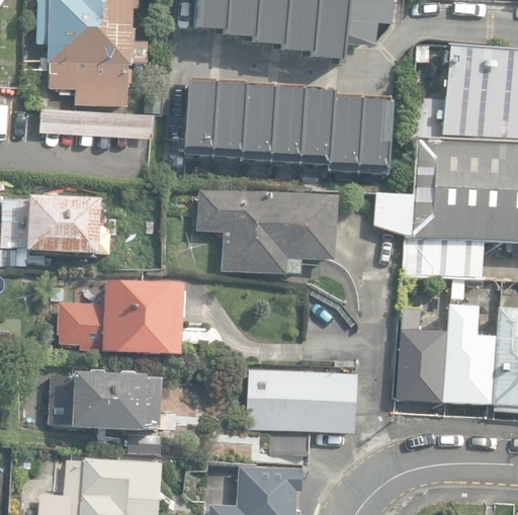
[(35,0),(35,41),(46,43),(45,61),(48,61),(47,87),(73,87),(73,103),(124,104),(125,82),(130,82),(130,68),(125,68),(125,63),(127,63),(127,61),(146,62),(146,40),(132,39),(132,27),(127,27),(128,6),(137,6),(136,0),(35,0)]
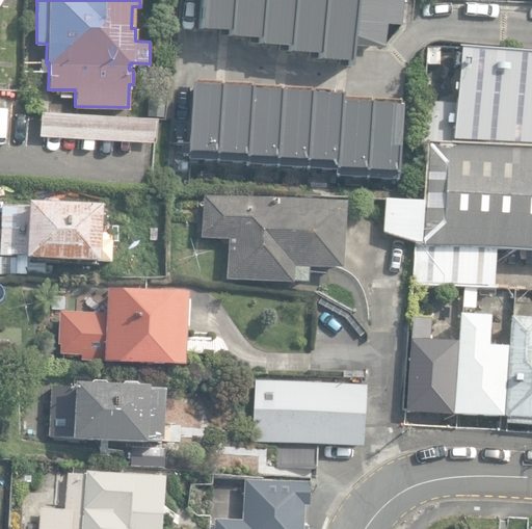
[(192,0),(187,0),(186,18),(191,18),(190,35),(243,38),(242,44),(260,45),(260,46),(273,46),(273,51),(291,52),(290,58),(333,61),(333,67),(355,68),(356,48),(383,50),(384,33),(397,33),(397,25),(403,25),(404,0),(192,0)]
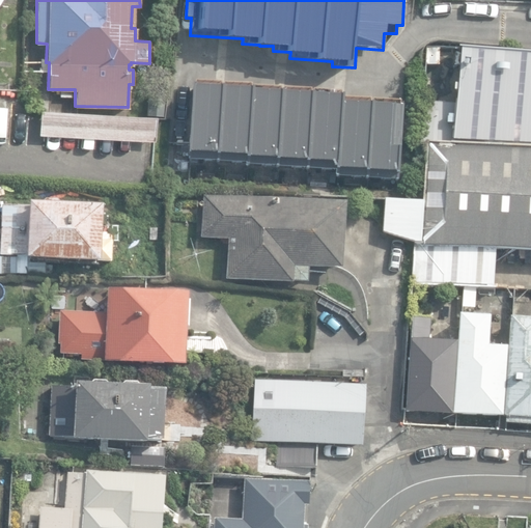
[(530,142),(530,52),(460,48),(456,101),(425,98),(423,136),(530,142)]
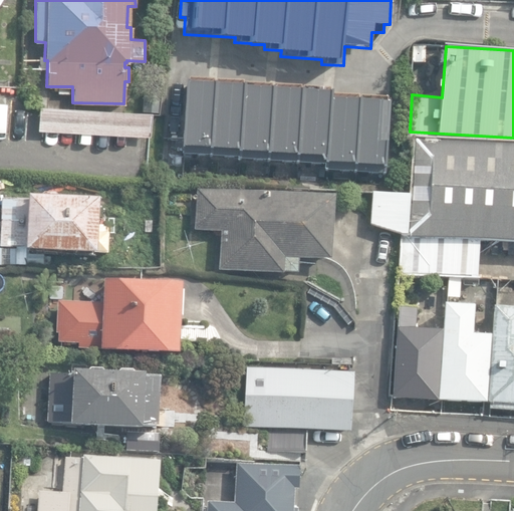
[(352,95),(352,89),(181,78),(180,90),(176,90),(174,107),(179,107),(176,155),(185,156),(184,160),(322,169),(322,175),(382,179),(382,173),(393,174),(395,142),(399,142),(400,128),(396,126),(397,98),(352,95)]
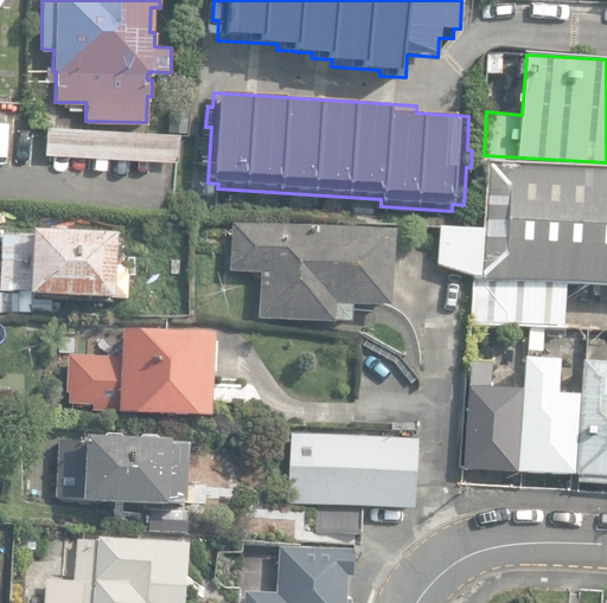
[(45,153),(174,161),(177,134),(48,126),(45,153)]
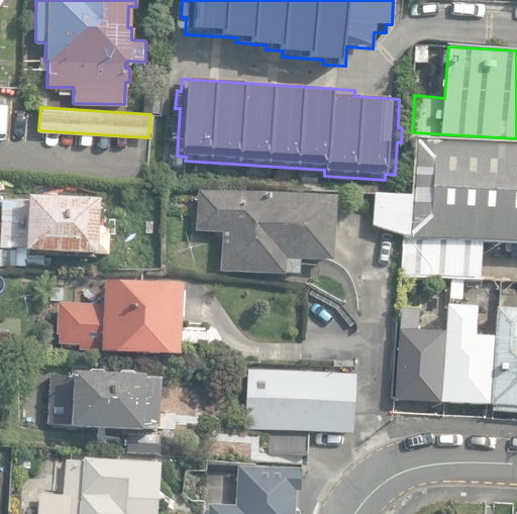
[(402,275),(480,279),(483,241),(516,243),(516,141),(415,136),(409,236),(405,236),(402,275)]
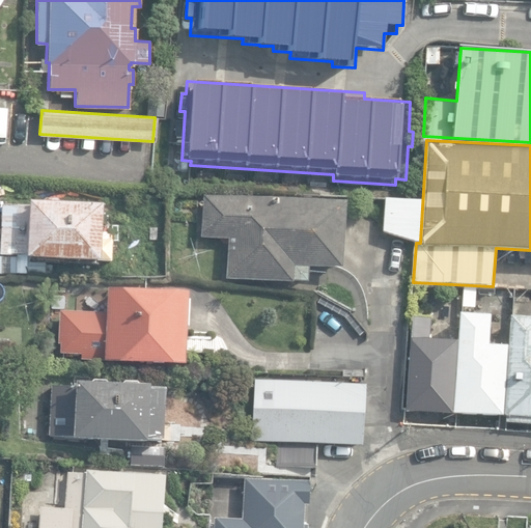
[(227,278),(294,282),(294,280),(308,281),(309,266),(343,267),(346,203),(205,195),(202,237),(229,238),(227,278)]
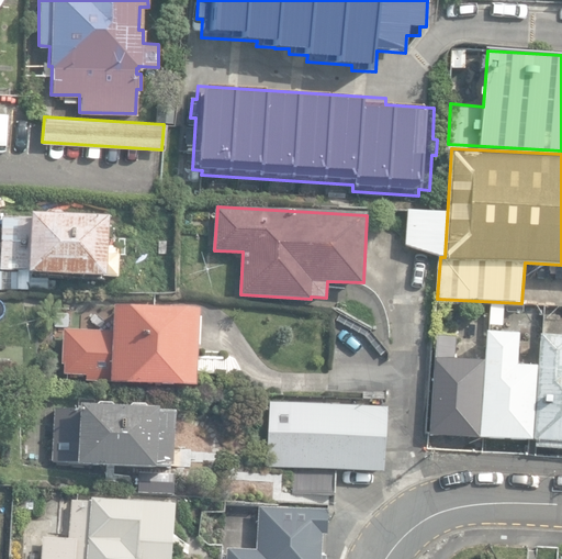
[(440,256),(445,256),(448,212),(407,210),(405,244),(440,256)]
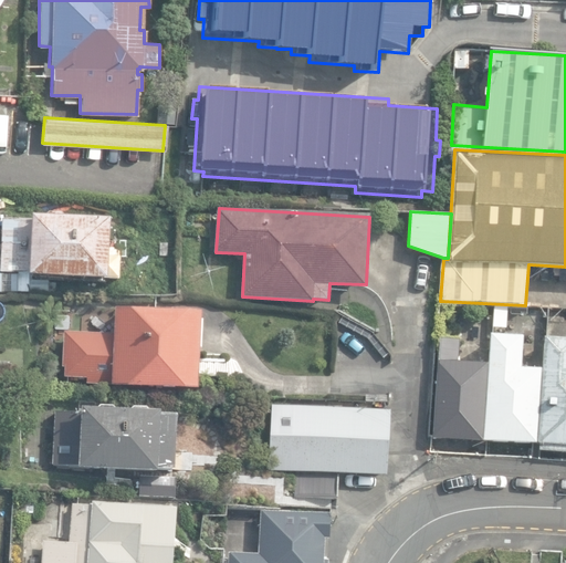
[(29,275),(107,279),(108,277),(118,278),(119,256),(109,254),(111,219),(32,216),(32,218),(2,217),(0,270),(29,272),(29,275)]
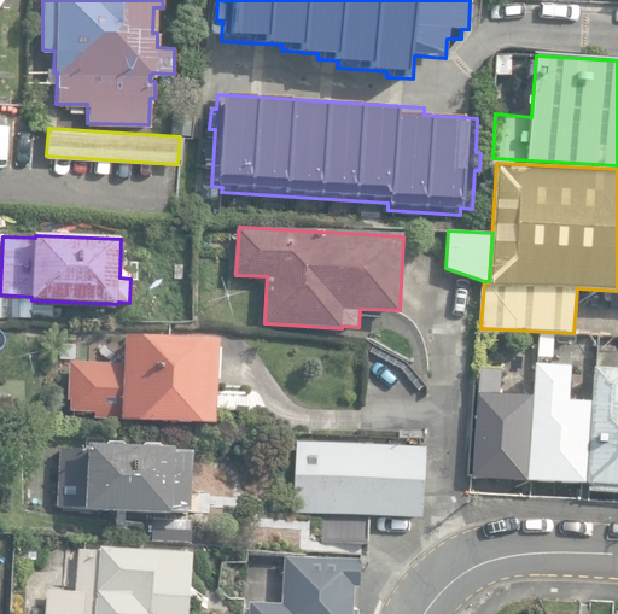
[(0,314),(18,315),(18,297),(0,296),(0,314)]
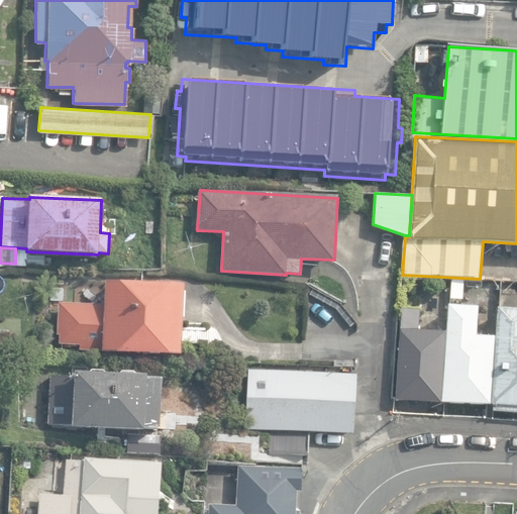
[(80,348),(181,355),(186,286),(107,280),(105,303),(60,299),(58,333),(60,334),(60,342),(81,344),(80,348)]
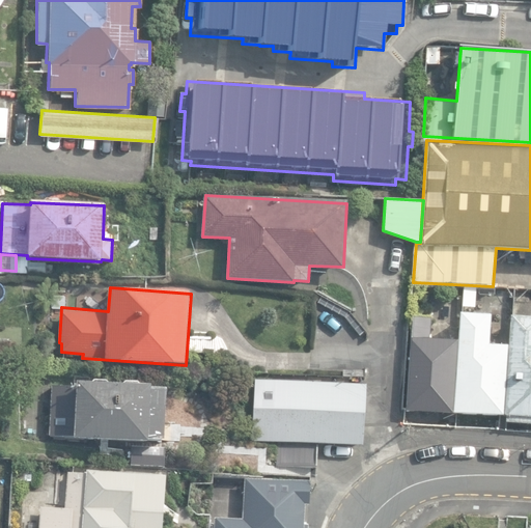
[(463,312),(481,313),(482,288),(464,287),(463,312)]
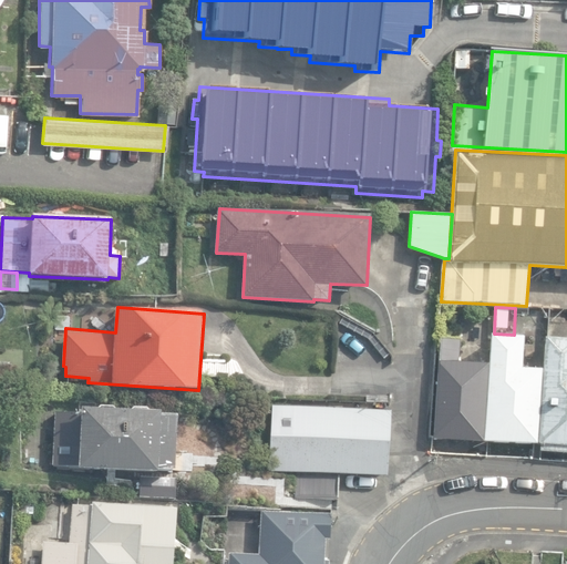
[(484,441),(537,443),(542,369),(523,368),(525,336),(491,335),(484,441)]
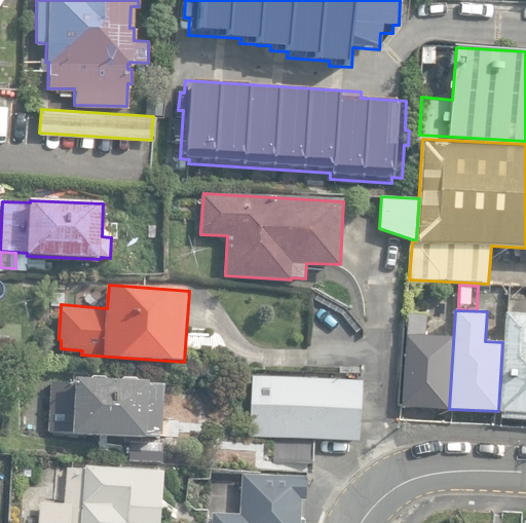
[(402,405),(448,409),(453,337),(426,335),(427,313),(409,312),(402,405)]
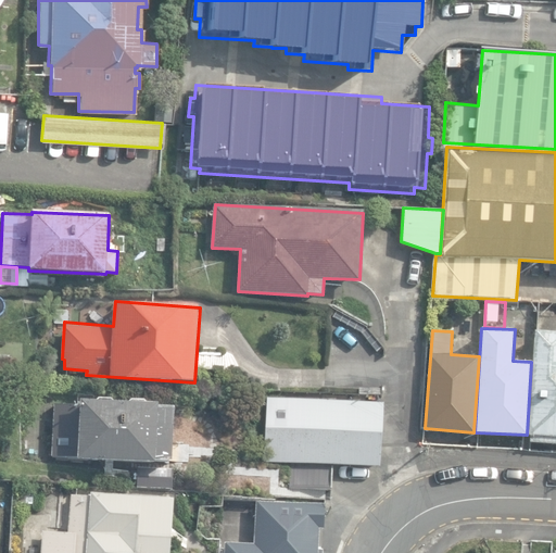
[(529,442),(555,443),(555,332),(534,331),(528,436),(530,436),(529,442)]
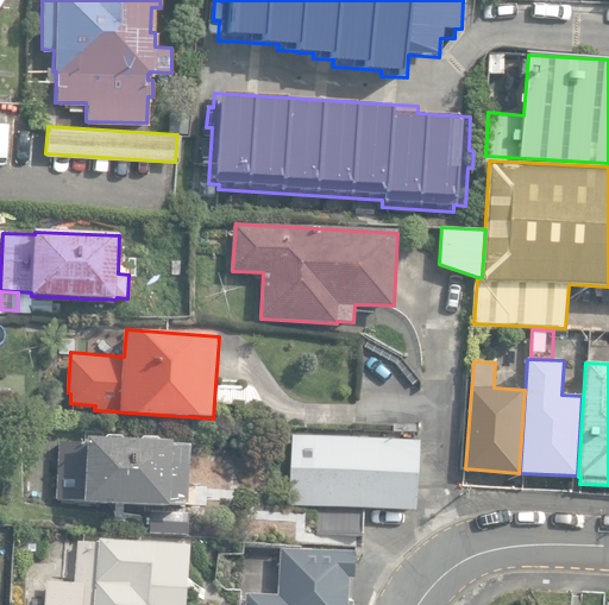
[(87,503),(171,506),(171,504),(193,504),(194,476),(190,476),(189,442),(174,441),(174,435),(162,435),(157,429),(144,428),(138,433),(129,433),(121,427),(110,426),(102,432),(90,432),(90,438),(62,436),(58,498),(87,498),(87,503)]
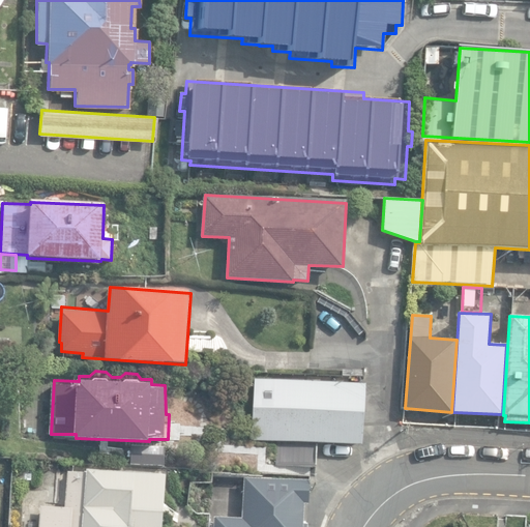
[(276,462),(316,465),(318,441),(361,444),(365,383),(256,375),(252,437),(277,439),(276,462)]
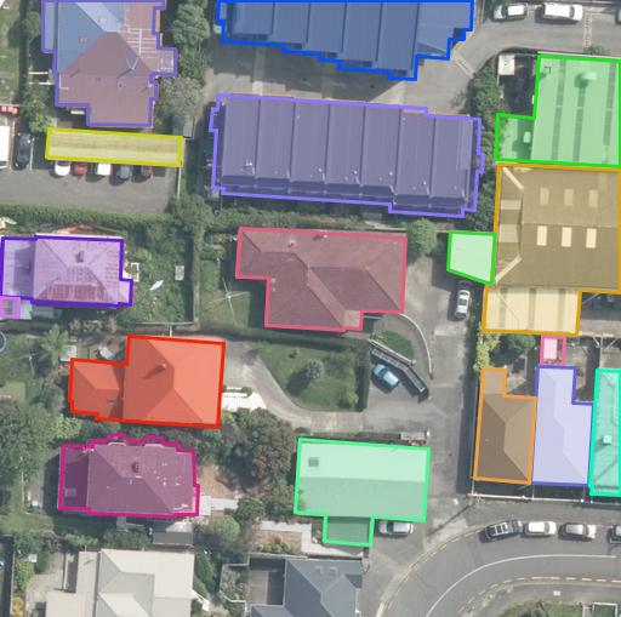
[(143,540),(191,542),(192,520),(143,518),(143,540)]
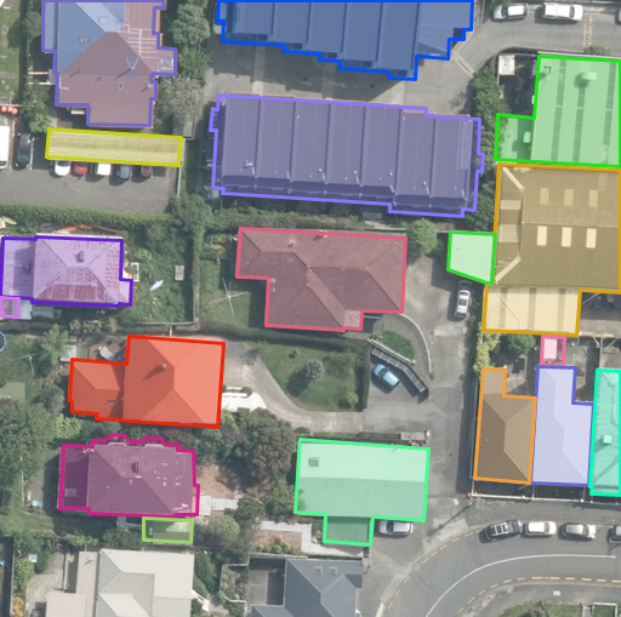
[(35,560),(36,544),(22,543),(21,559),(35,560)]
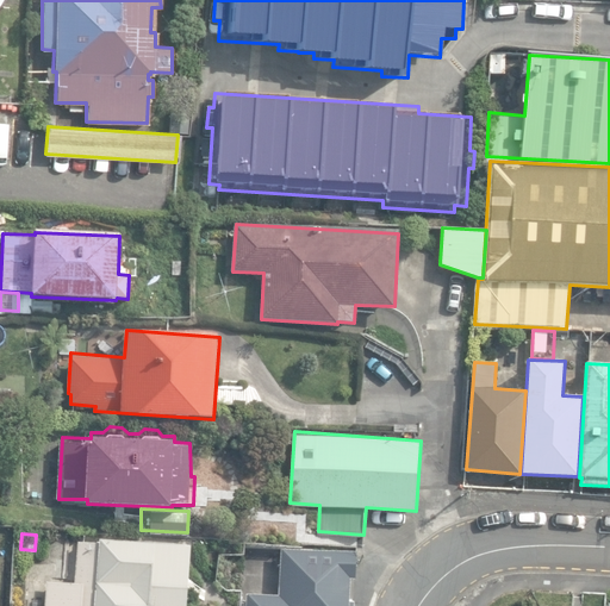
[(186,605),(191,545),(100,538),(100,541),(80,539),(76,582),(49,580),(47,605),(186,605)]
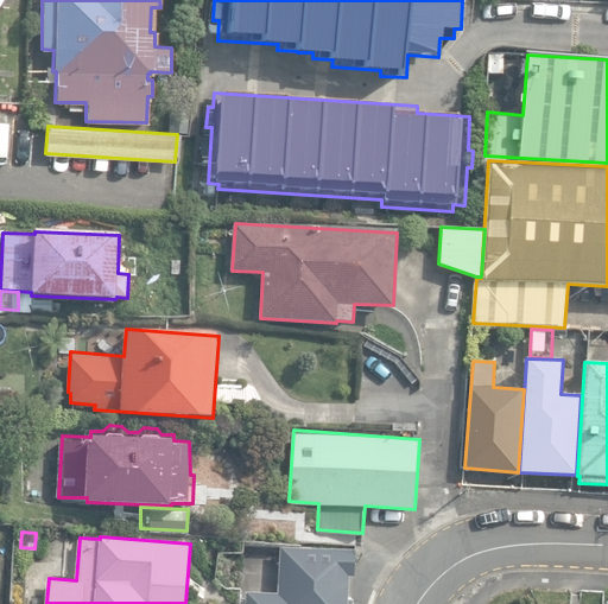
[(245,603),(349,603),(353,545),(278,541),(276,586),(246,585),(245,603)]
